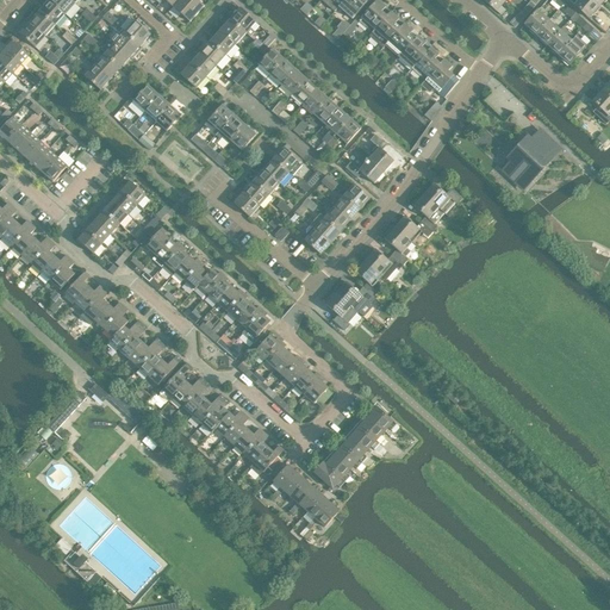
[(39,11),(56,25),(66,14),(50,0),(39,11)]
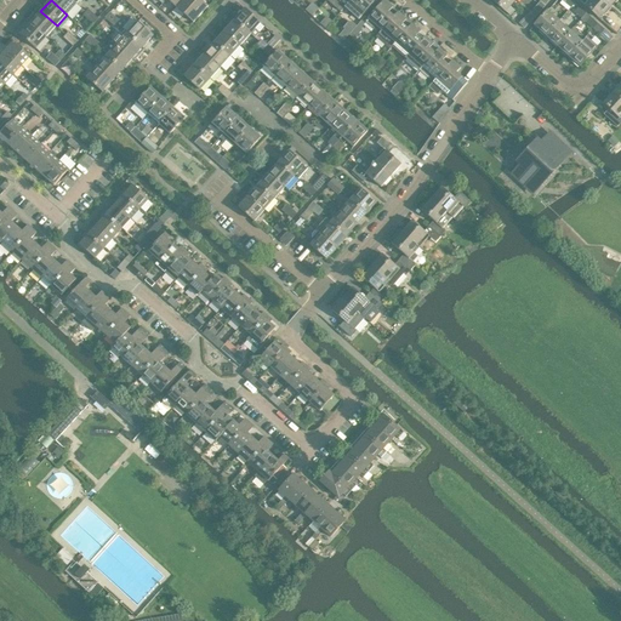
[(50,0),(51,0),(67,15),(77,4),(73,0),(50,0)]
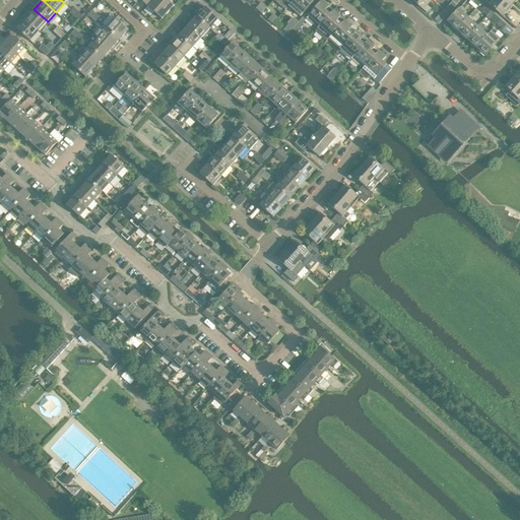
[(153,0),(148,6),(154,12),(166,0),(153,0)]
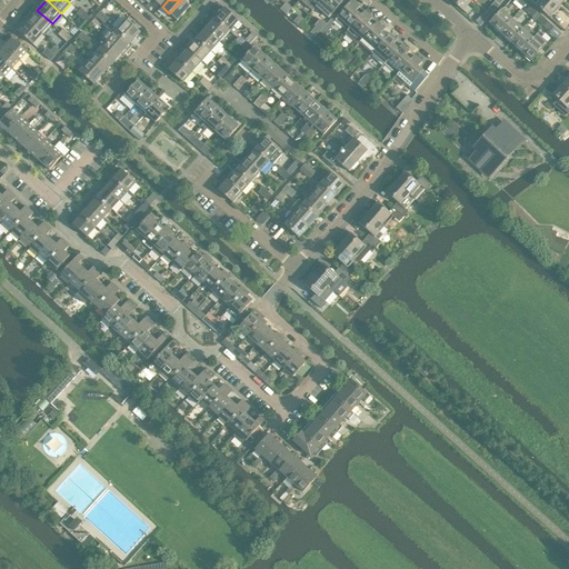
[(183,0),(181,0),(169,13),(178,21),(191,7),(183,0)]
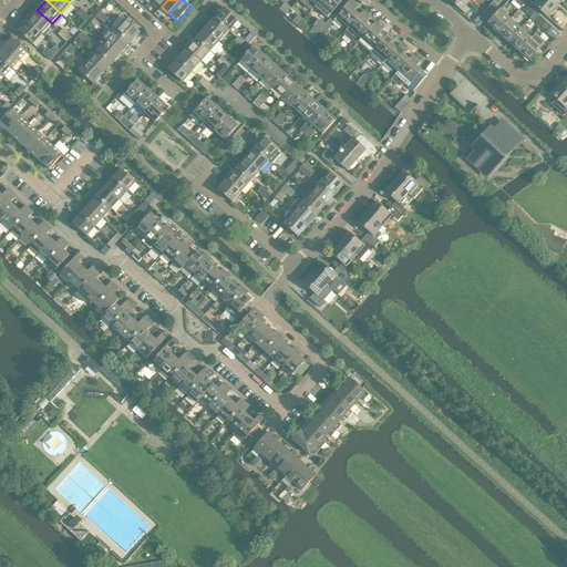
[(320,0),(316,7),(328,18),(341,2),(338,0),(320,0)]
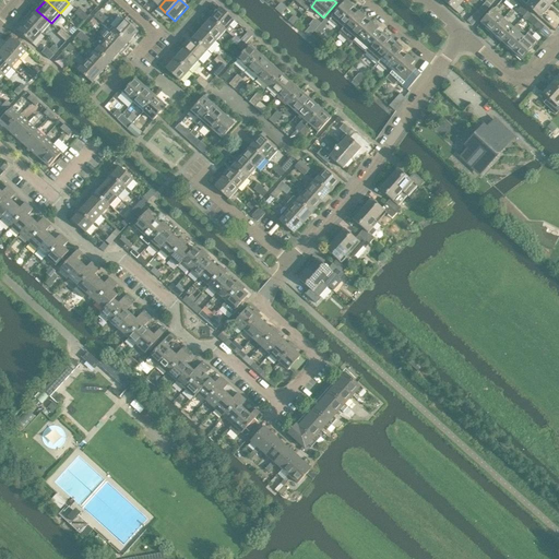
[(345,0),(329,20),(341,31),(355,15),(349,11),(353,8),(345,0)]
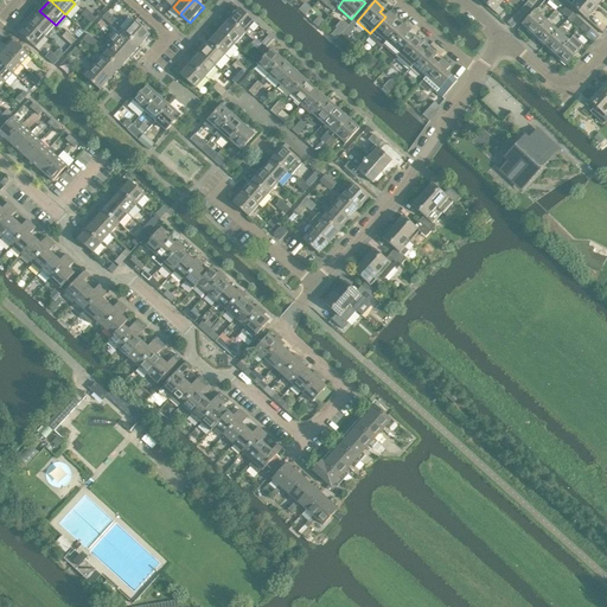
[(504,0),(503,0),(480,0),(494,12),(504,0)]
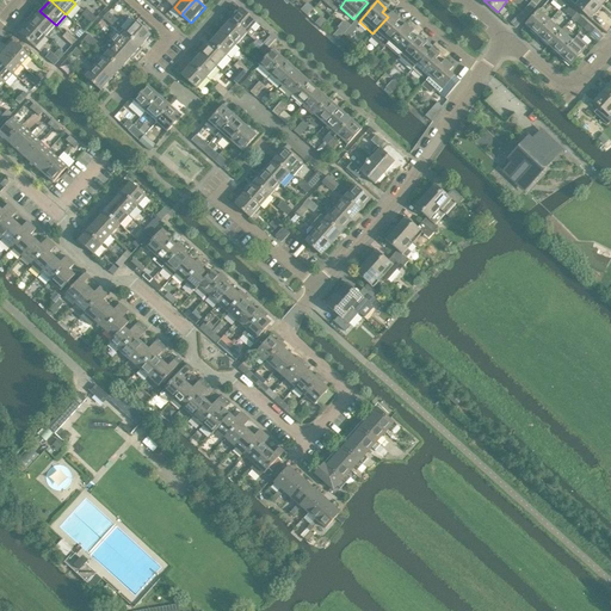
[(571,0),(571,1),(590,19),(594,13),(596,16),(602,8),(592,0),(571,0)]
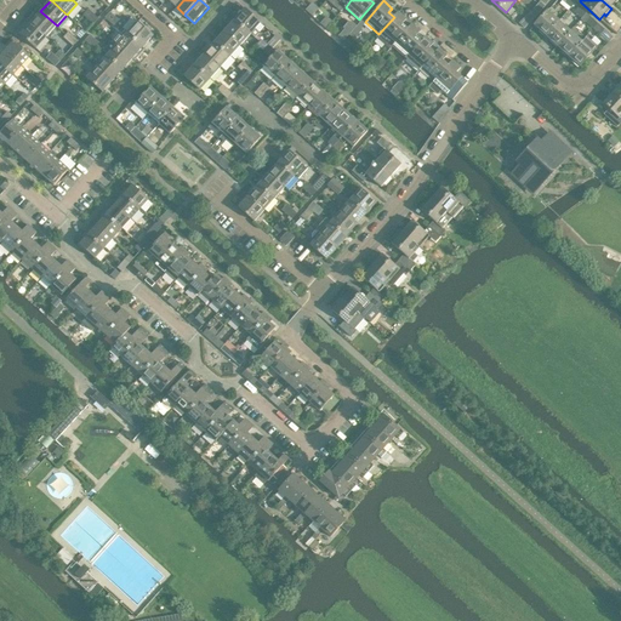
[(545,6),(540,3),(534,10),(539,13),(545,6)]
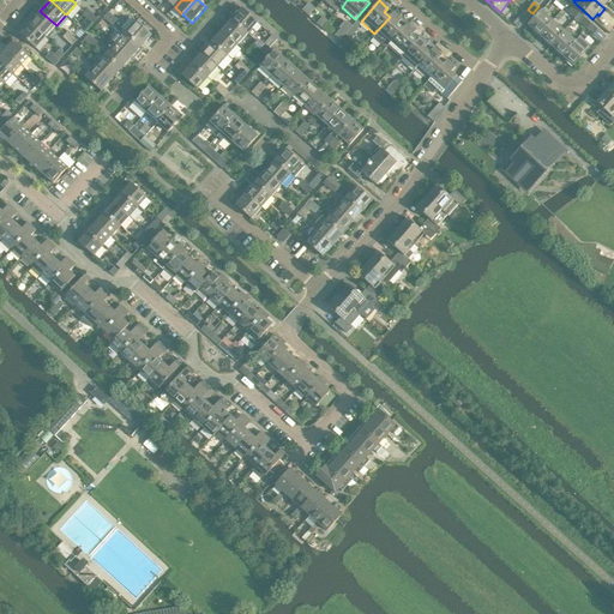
[(579,14),(572,7),(569,12),(576,19),(579,14)]
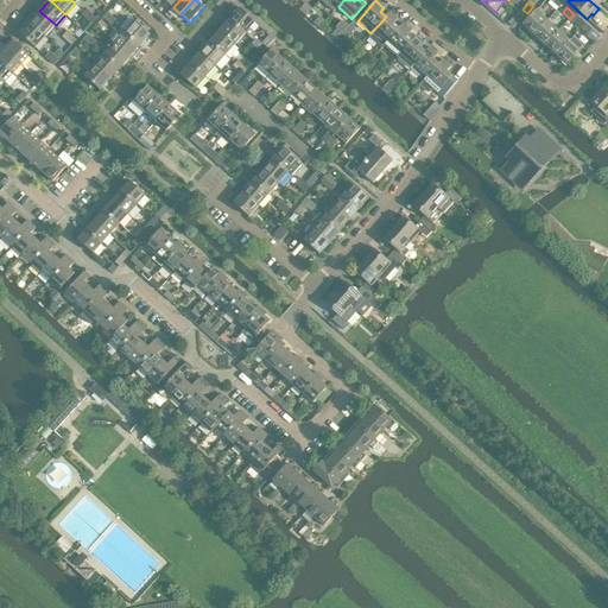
[(82,14),(81,16),(86,19),(87,19),(92,13),(87,8),(83,12),(82,14)]
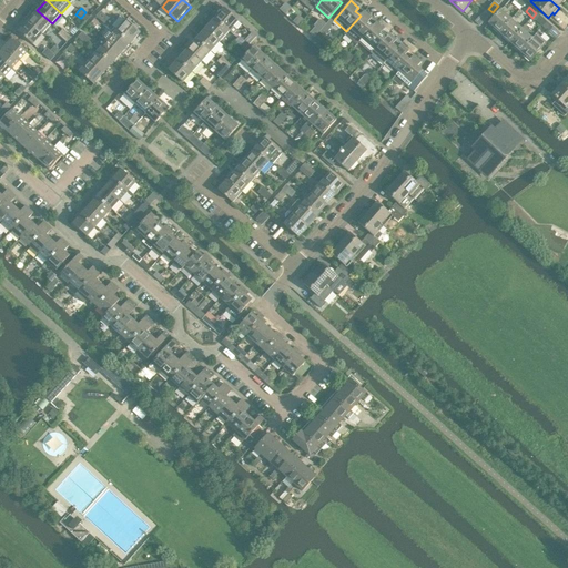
[(230,31),(229,31),(233,36),(237,30),(233,27),(239,21),(224,8),(215,18),(230,31)]
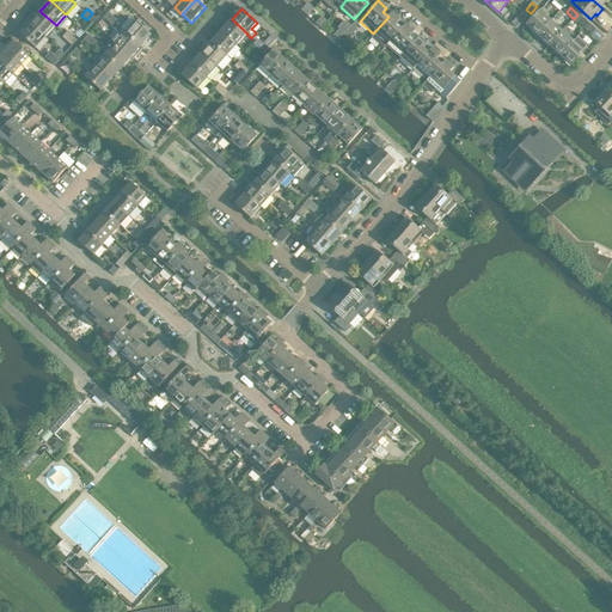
[(30,23),(46,36),(56,25),(40,11),(30,23)]
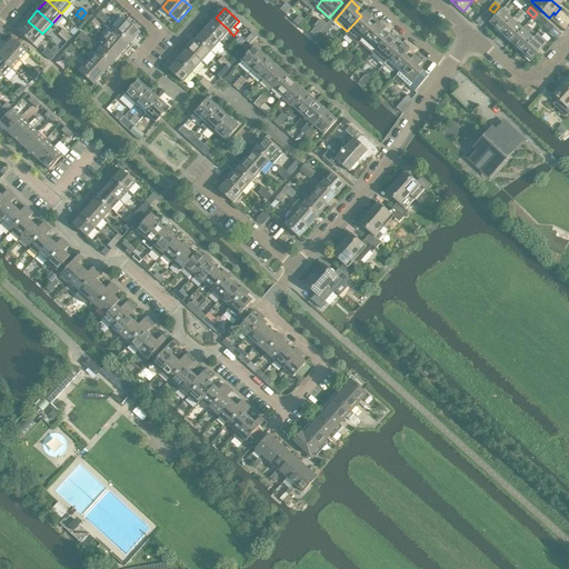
[(100,11),(96,17),(97,17),(101,20),(106,15),(101,11),(101,10),(100,11)]
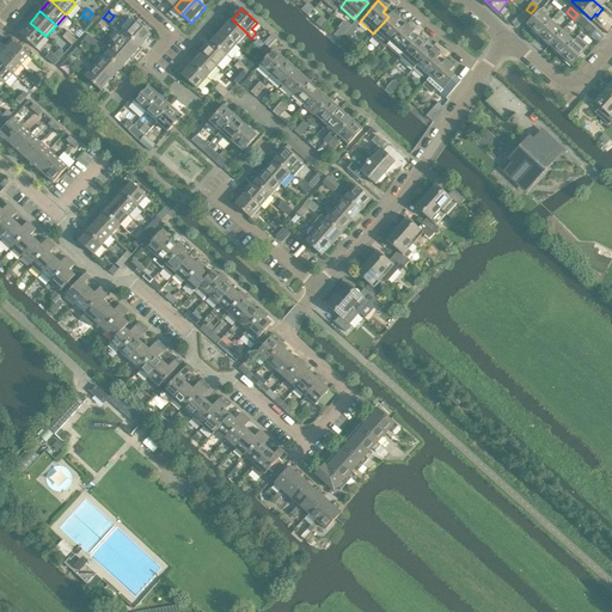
[(373,34),(369,37),(384,49),(386,46),(402,29),(396,24),(401,19),(392,12),(389,17),(373,34)]
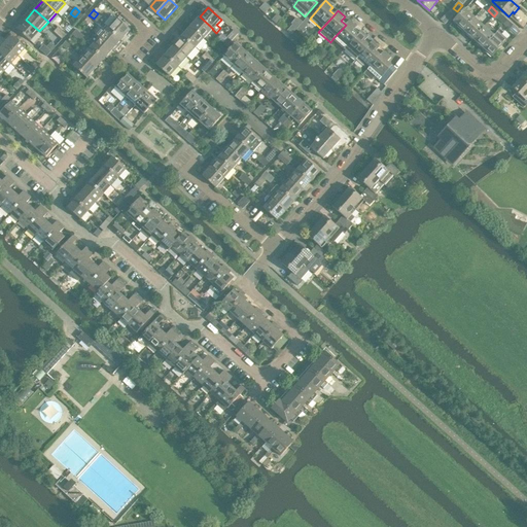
[(462,32),(463,31),(473,19),(464,10),(454,22),(458,26),(457,27),(462,32)]
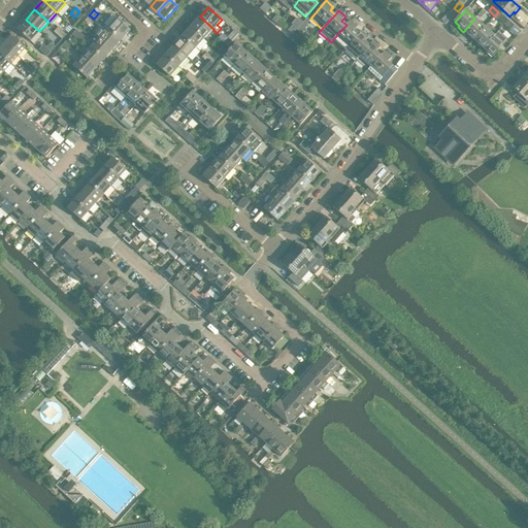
[(75,17),(74,17),(79,21),(84,15),(79,11),(75,17)]
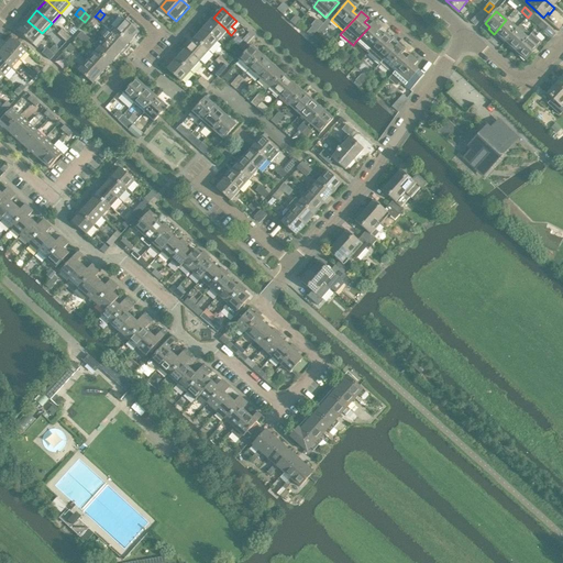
[(485,17),(481,12),(471,22),(476,26),(485,17)]
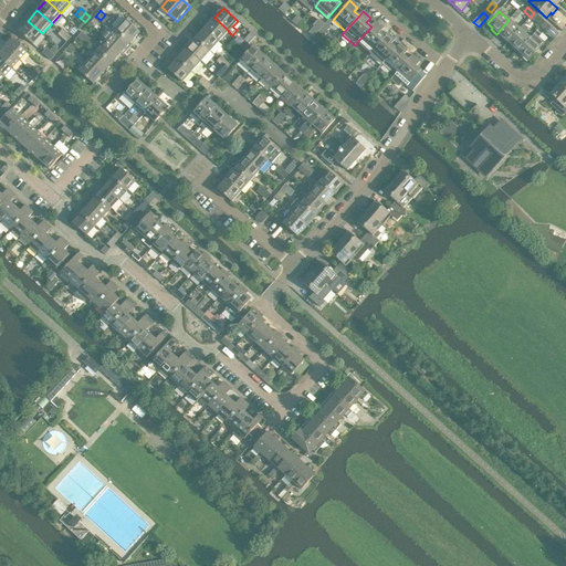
[(105,14),(101,20),(105,25),(111,19),(105,14)]
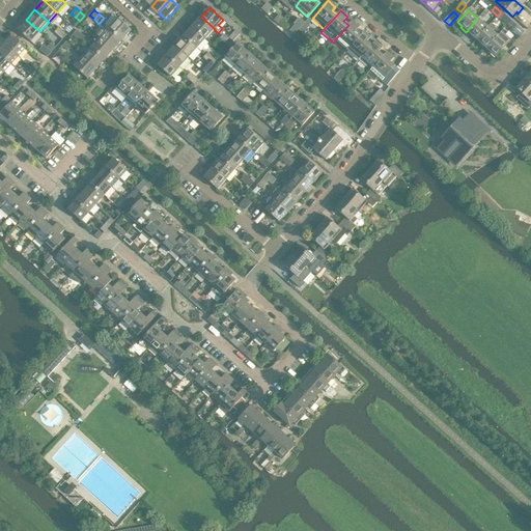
[(501,20),(507,25),(511,21),(505,15),(501,20)]
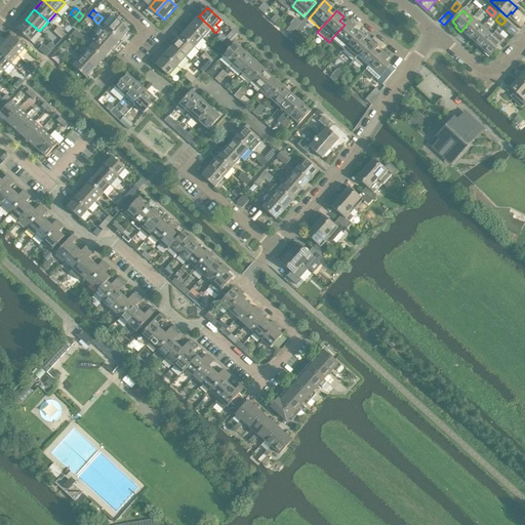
[(190,27),(203,38),(211,29),(212,29),(199,16),(190,27)]
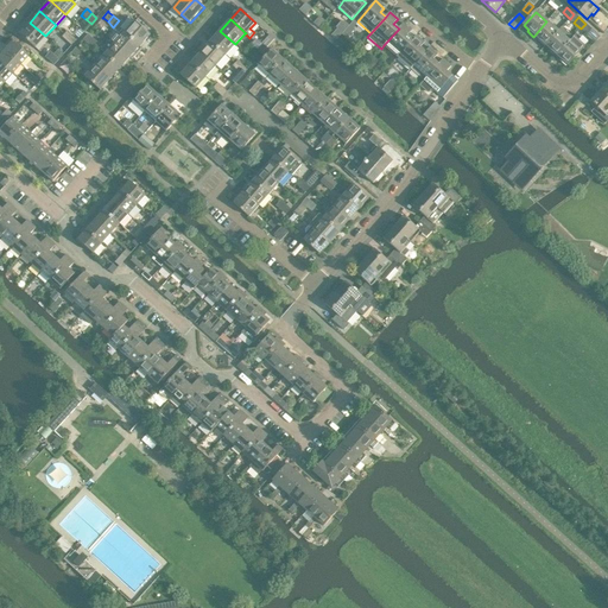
[(125,32),(140,46),(151,36),(135,21),(125,32)]
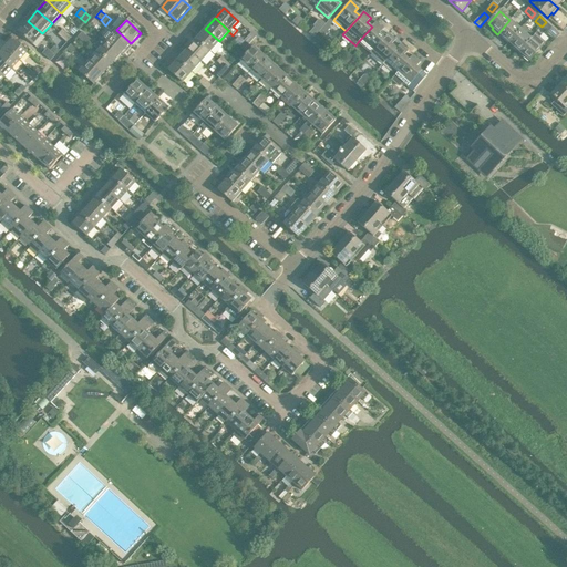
[(509,20),(498,33),(503,37),(502,39),(508,43),(509,42),(521,30),(509,20)]
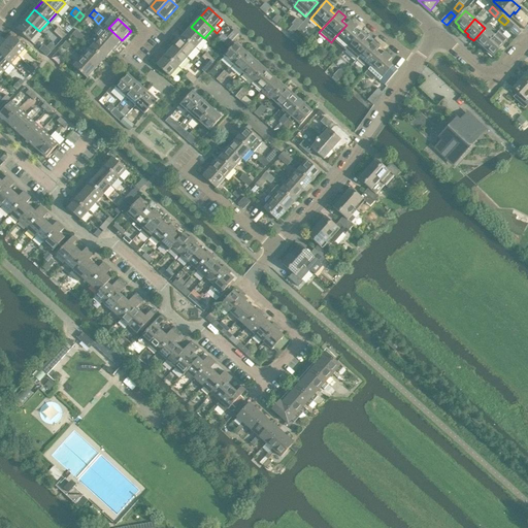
[(18,29),(31,41),(39,31),(26,20),(18,29)]
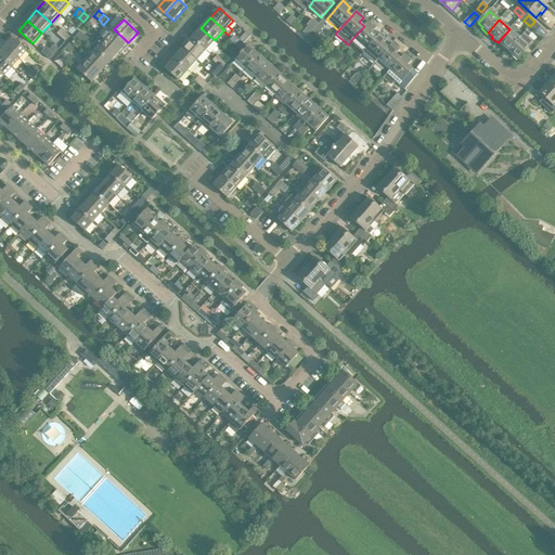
[(350,41),(363,52),(376,37),(372,33),(375,29),(368,22),(364,26),(350,41)]
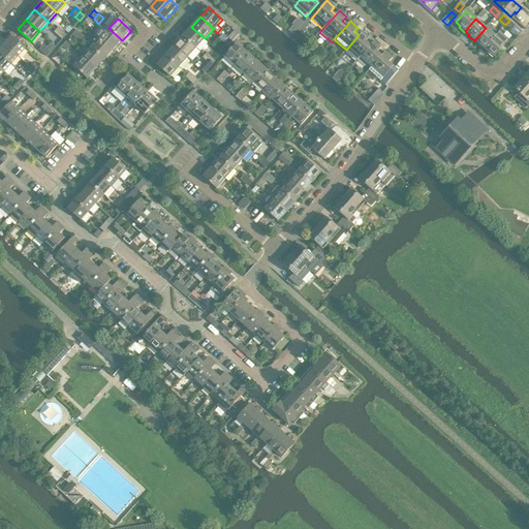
[(509,21),(505,25),(515,34),(518,36),(522,32),(519,29),(509,21)]
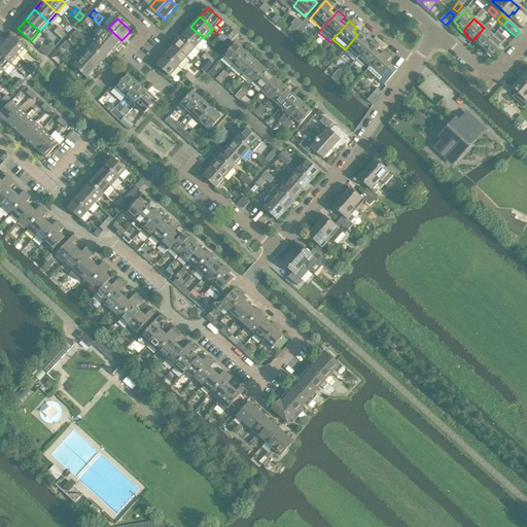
[(182,36),(196,47),(204,38),(190,27),(182,36)]
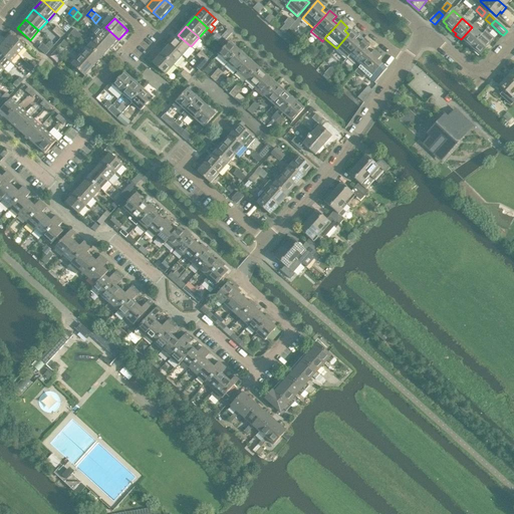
[(97,36),(110,48),(118,39),(105,27),(97,36)]
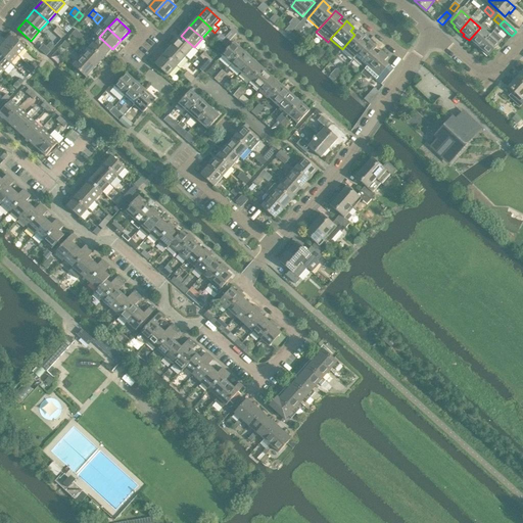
[(480,28),(470,39),(474,43),(473,44),(478,48),(479,47),(489,36),(480,28)]
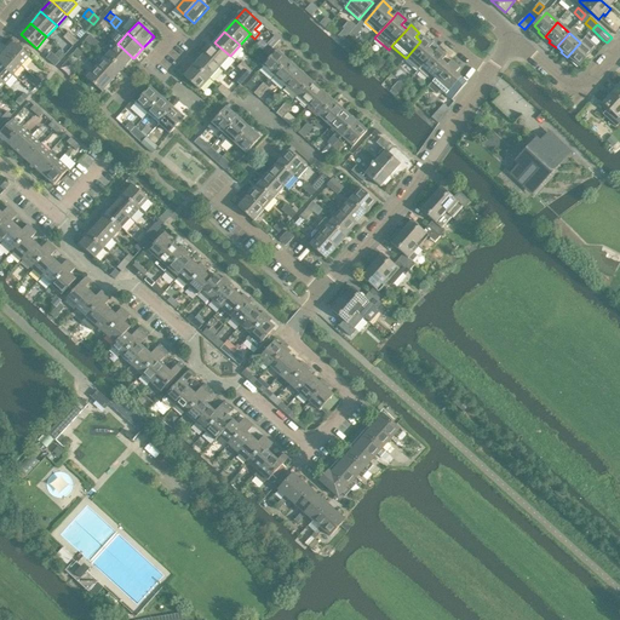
[(91,34),(85,40),(90,45),(95,39),(91,34)]
